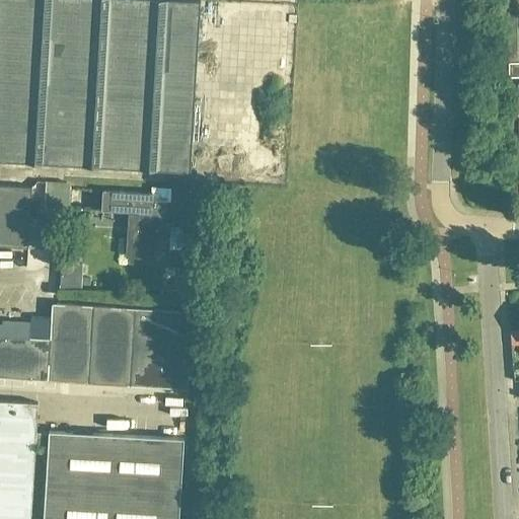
[(0,0),(0,160),(190,172),(200,1),(177,0),(0,0)]
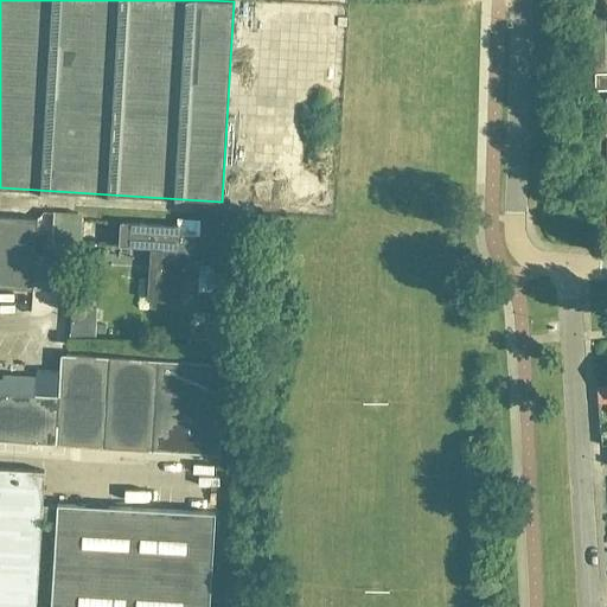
[(594,26),(605,26),(604,8),(593,8),(594,26)]
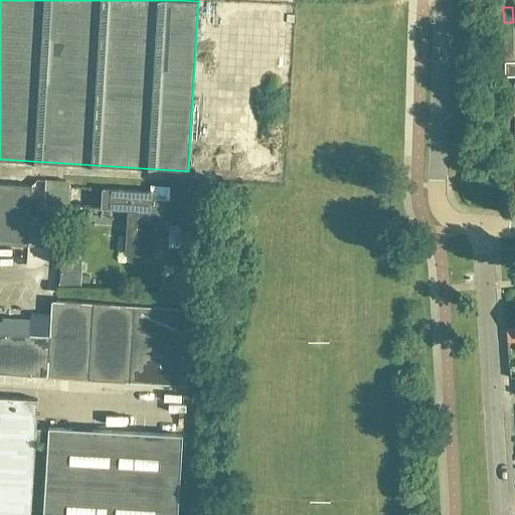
[(504,32),(504,47),(513,47),(513,31),(504,32)]
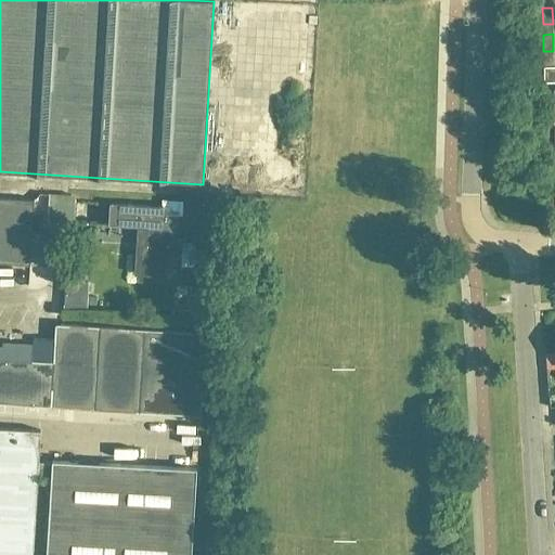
[(554,68),(553,68),(553,51),(543,51),(544,85),(554,84),(554,68)]
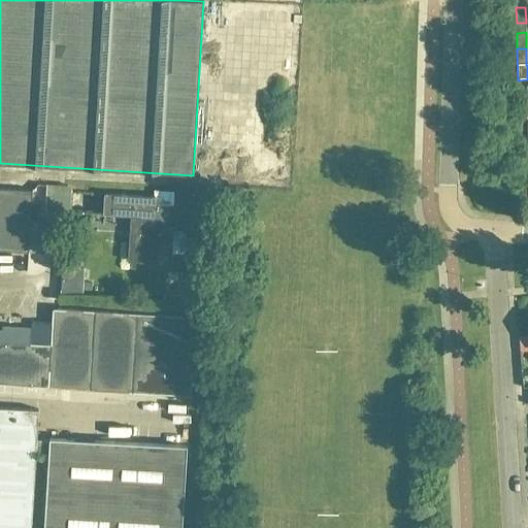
[(0,189),(0,251),(28,253),(32,191),(0,189)]
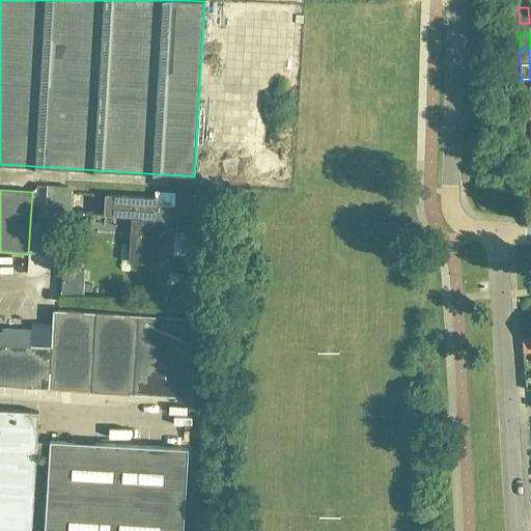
[(154,205),(154,198),(105,195),(104,216),(144,219),(143,232),(130,231),(129,262),(171,266),(171,256),(183,257),(187,253),(188,239),(184,235),(168,234),(170,206),(154,205)]
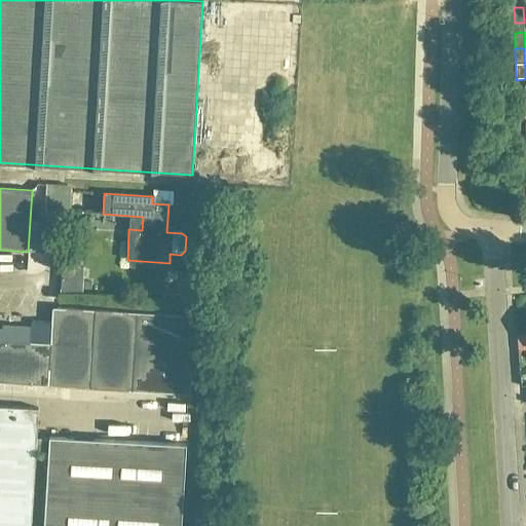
[(0,340),(0,382),(188,395),(193,316),(52,308),(50,343),(0,340)]
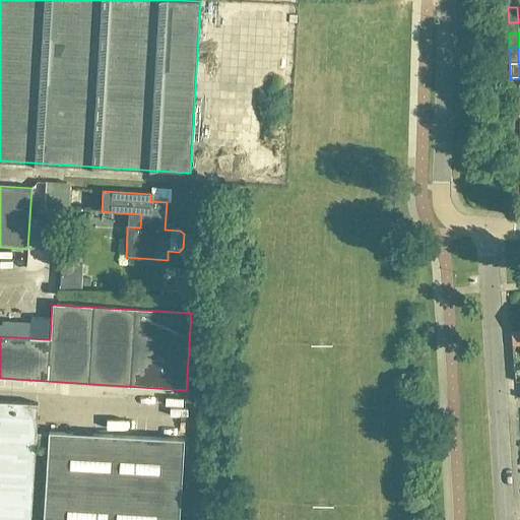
[(0,519),(30,519),(35,446),(48,447),(44,519),(180,519),(185,440),(49,432),(49,434),(36,434),(38,404),(0,402),(0,519)]
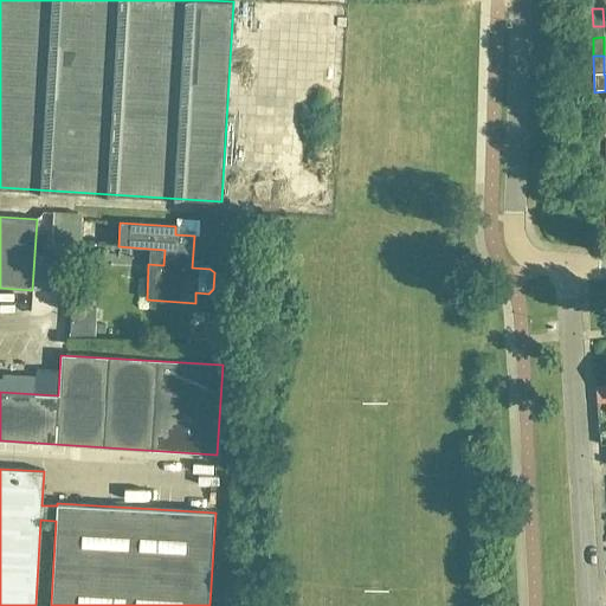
[(173,479),(174,496),(188,495),(187,479),(173,479)]
